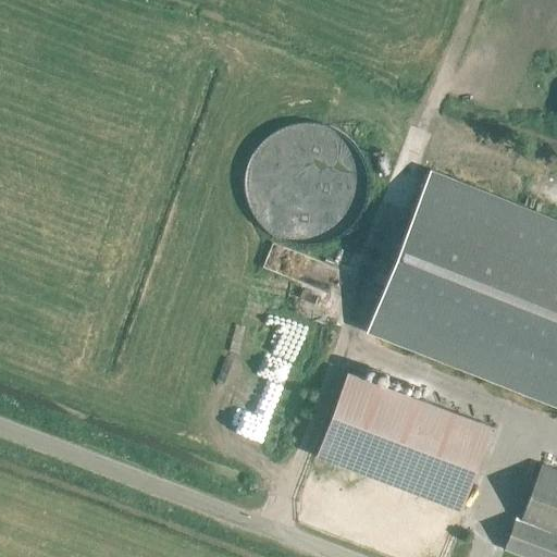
[(245,187),(247,203),(255,219),(264,231),(279,240),(294,246),(310,247),(325,245),(341,238),(354,227),(363,214),(369,199),(370,182),(367,166),(360,151),(349,138),(336,130),(320,124),(304,123),(287,125),(273,133),(261,144),(251,157),(246,172),(245,187)]
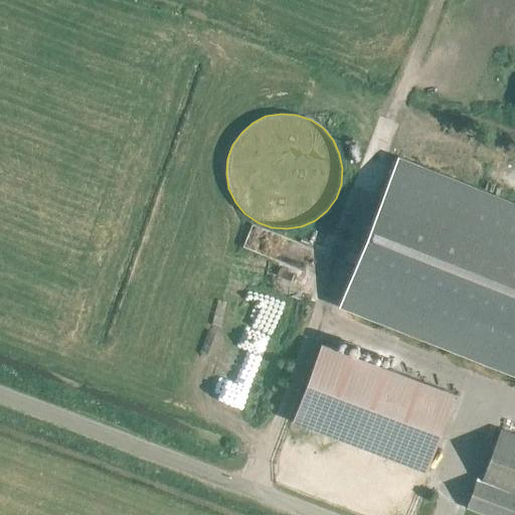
[(514,203),(397,157),(338,307),(514,376),(514,203)]
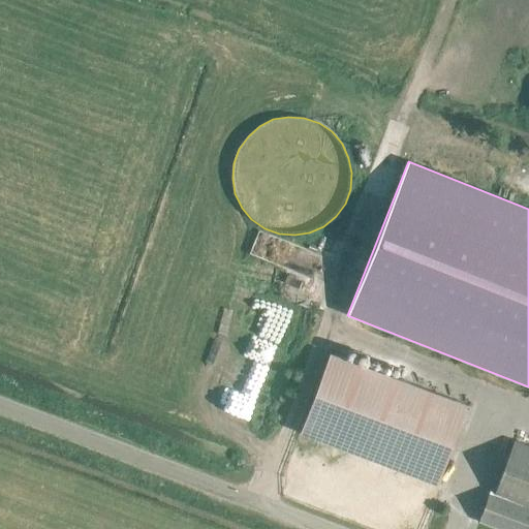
[(266,257),(266,229),(247,229),(248,257),(266,257)]
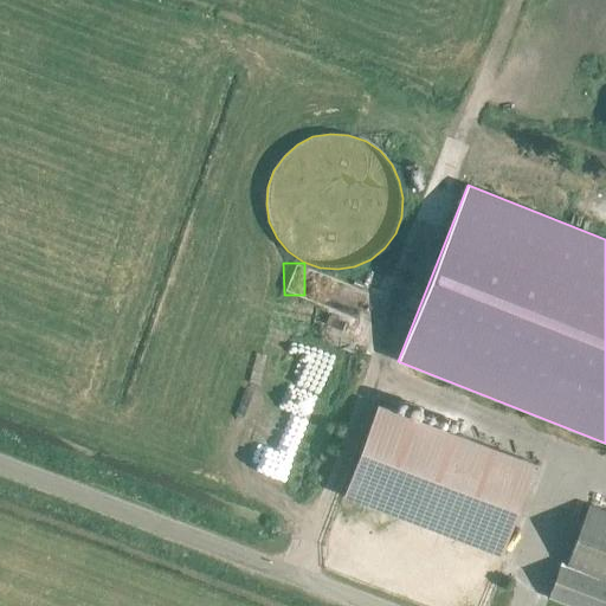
[(342,495),(354,498),(501,554),(536,459),(378,400),(342,495)]
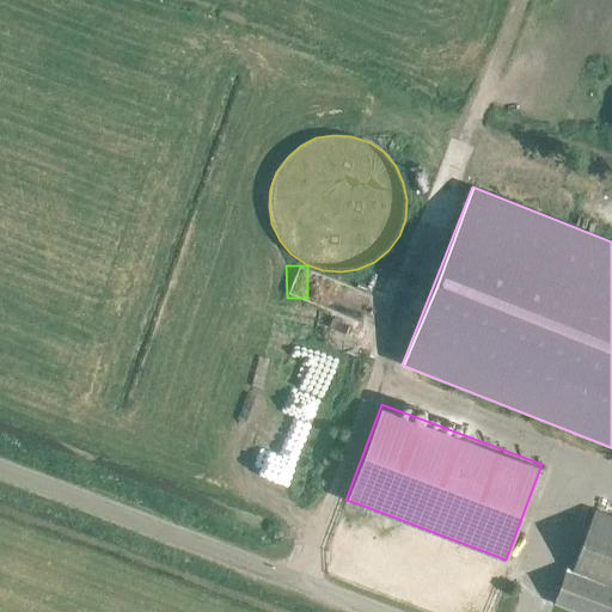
[(337,497),(337,479),(323,481),(324,499),(337,497)]
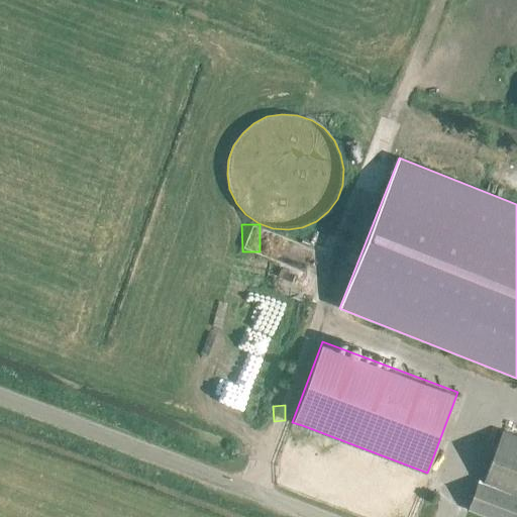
[(516,516),(516,436),(502,431),(483,482),(479,480),(468,509),(489,516),(516,516)]
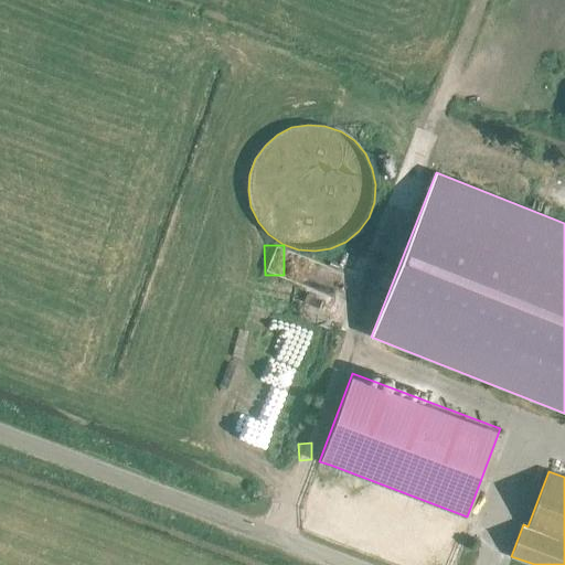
All buildings are outlined.
